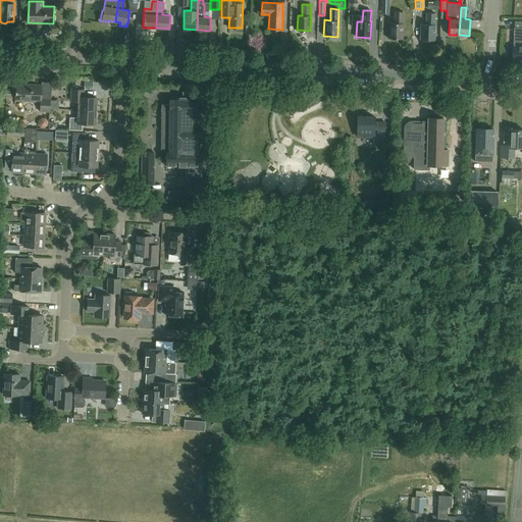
[(388,22),(388,38),(403,39),(403,11),(395,11),(394,22),(388,22)]
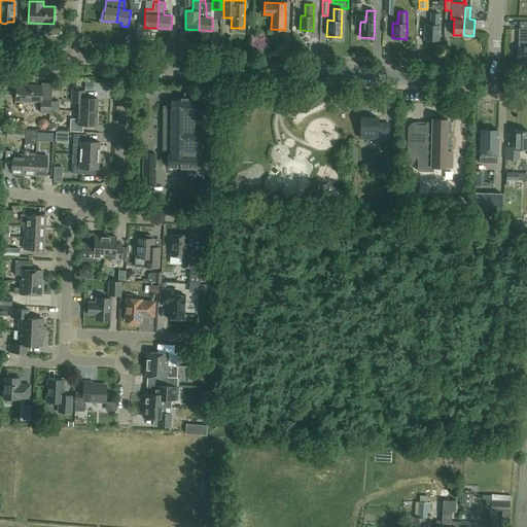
[(438,40),(440,12),(431,12),(430,24),(425,24),(424,40),(438,40)]
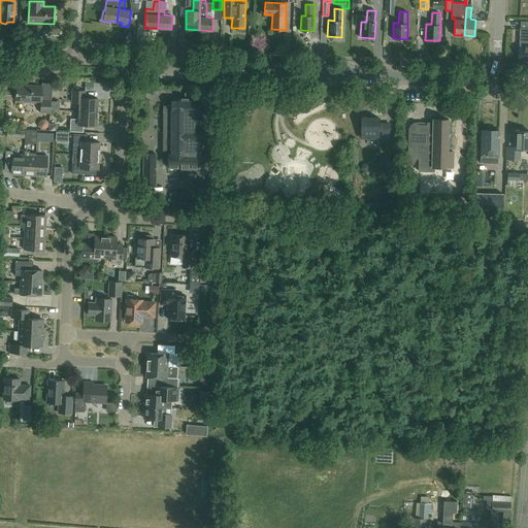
[(527,28),(521,28),(520,37),(519,61),(527,61),(527,28)]
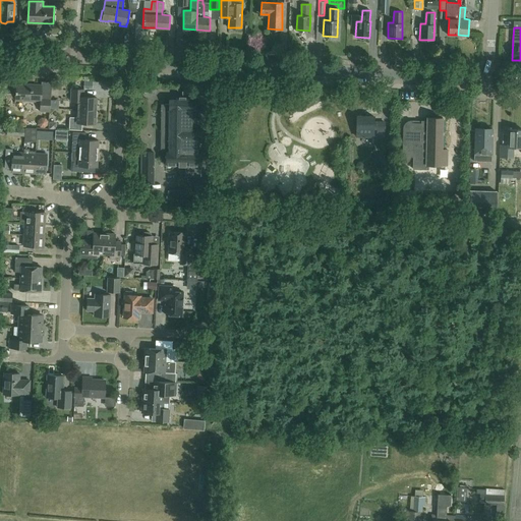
[(41,102),(40,111),(50,111),(50,99),(41,98),(42,84),(31,84),(16,84),(16,91),(15,91),(15,100),(41,102)]
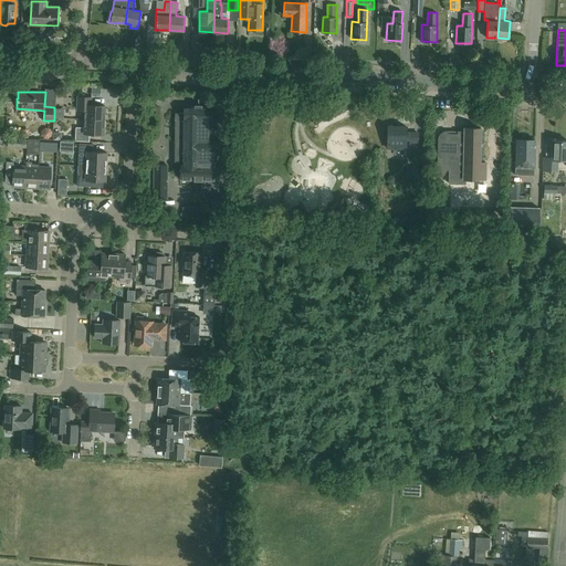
[(84,119),(104,119),(104,106),(91,105),(91,97),(77,96),(76,109),(84,111),(84,119)]
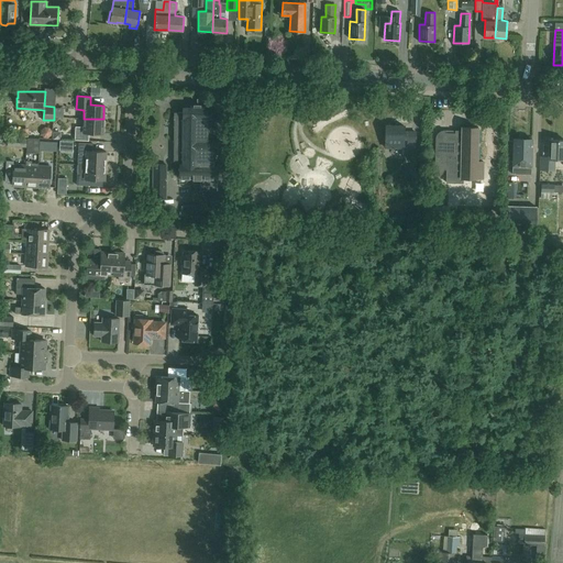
[(174,161),(179,161),(178,177),(217,178),(217,138),(211,138),(210,105),(183,103),(183,113),(174,113),(174,161)]
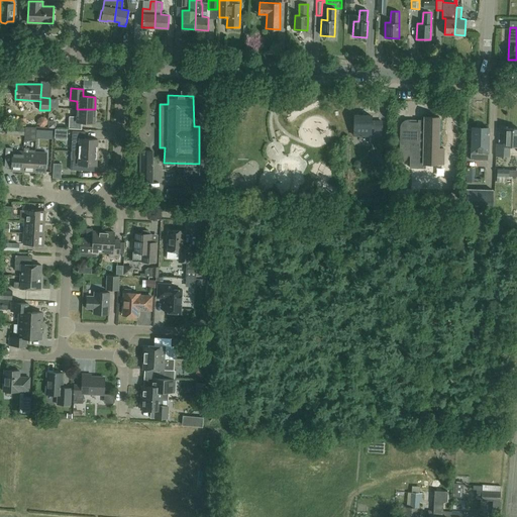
[(95,109),(77,109),(77,116),(70,116),(69,128),(82,129),(82,122),(94,122),(95,109)]
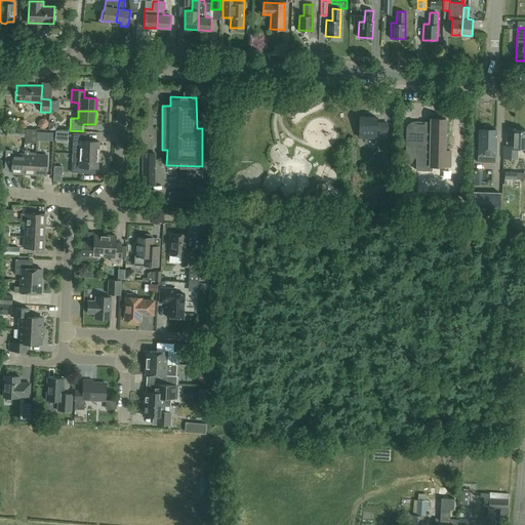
[(376,137),(376,129),(380,129),(380,133),(388,133),(388,123),(376,123),(376,117),(359,116),(359,137),(376,137)]
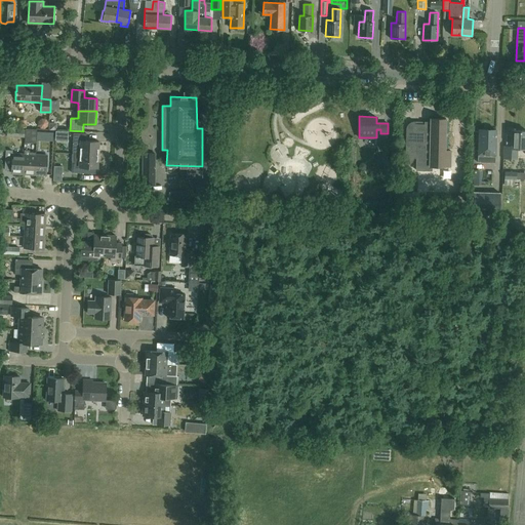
[(405,128),(405,130),(404,165),(407,165),(408,164),(409,164),(410,163),(411,162),(412,162),(413,160),(413,159),(413,158),(414,157),(416,157),(415,169),(431,170),(431,165),(450,166),(450,150),(445,150),(445,119),(430,118),(430,121),(414,121),(413,121),(411,121),(410,122),(409,123),(408,124),(407,125),(406,126),(405,128)]
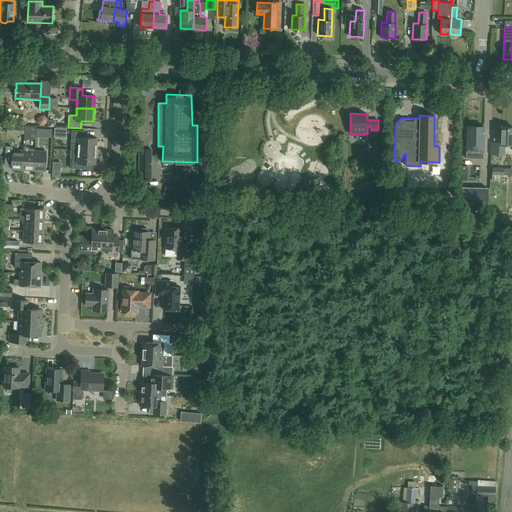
[(18,116),(15,123),(23,127),(26,119),(18,116)]
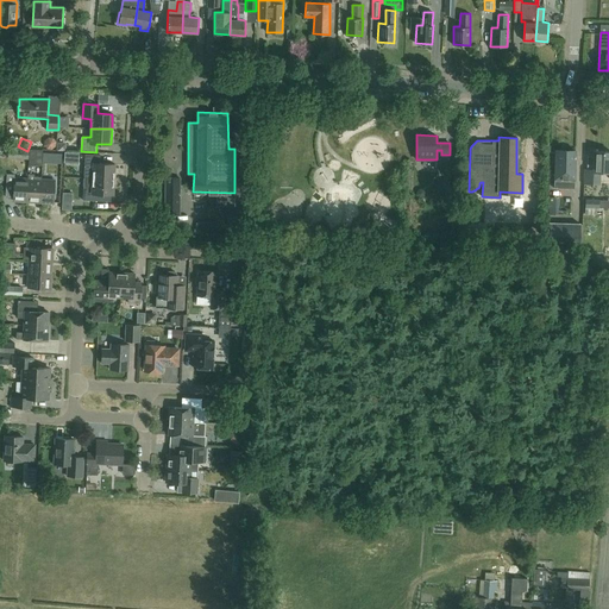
[(556,150),(554,188),(573,188),(576,150),(556,150)]
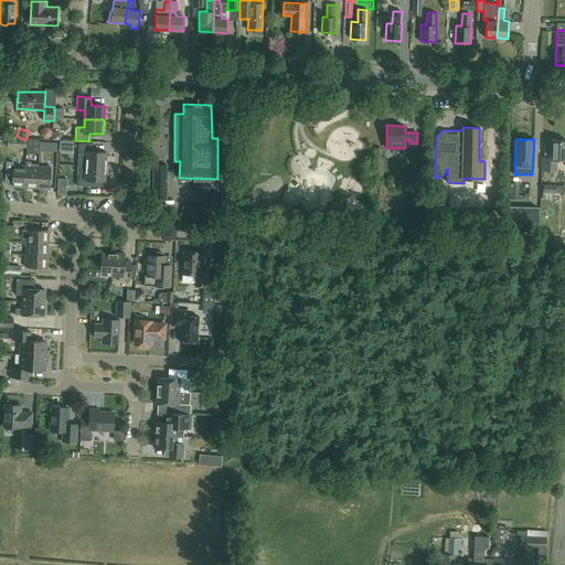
[(61,140),(60,151),(72,151),(72,141),(61,140)]
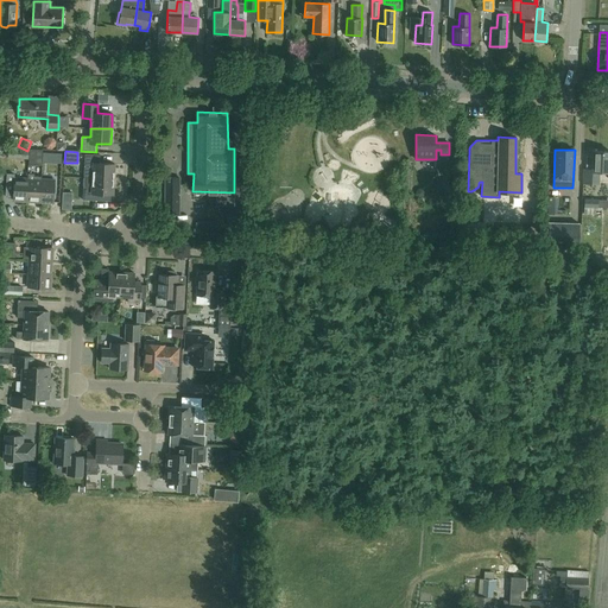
[(599,183),(599,171),(607,171),(607,151),(593,151),(593,169),(583,169),(583,183),(599,183)]
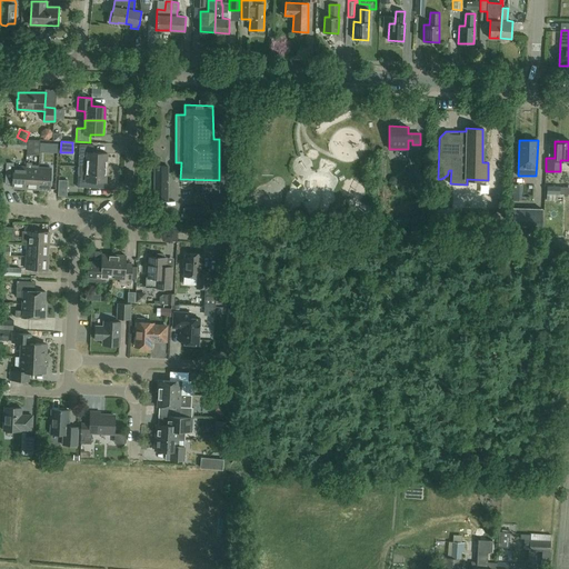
[(79,166),(107,168),(107,153),(92,152),(93,145),(79,145),(78,166),(79,166)]
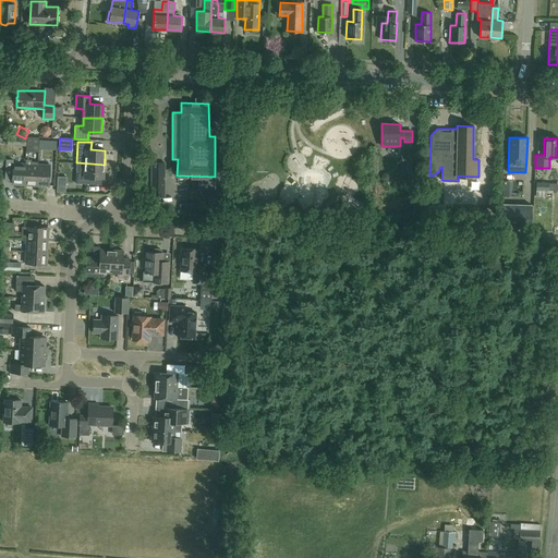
[(404,153),(404,176),(417,176),(419,153),(404,153)]
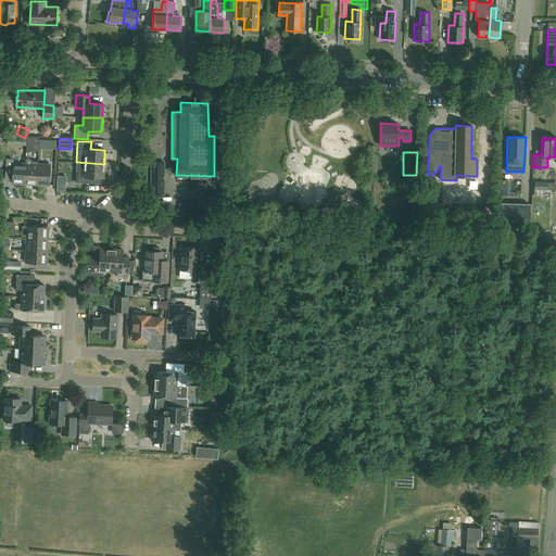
[(103,178),(104,164),(77,162),(76,182),(89,184),(89,177),(103,178)]
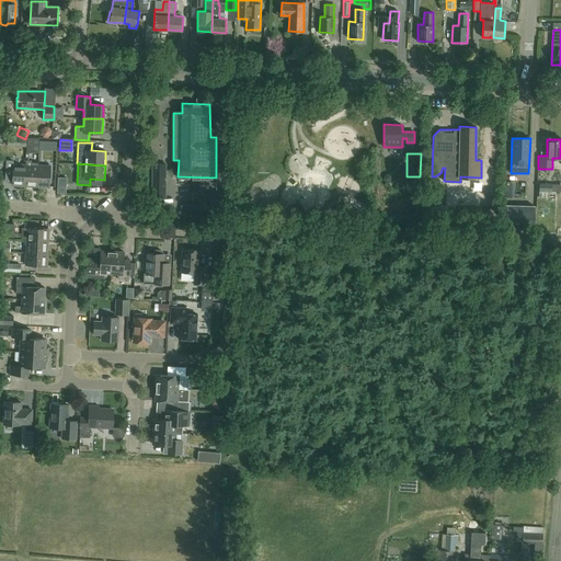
[(24,185),(26,165),(13,164),(12,184),(24,185)]
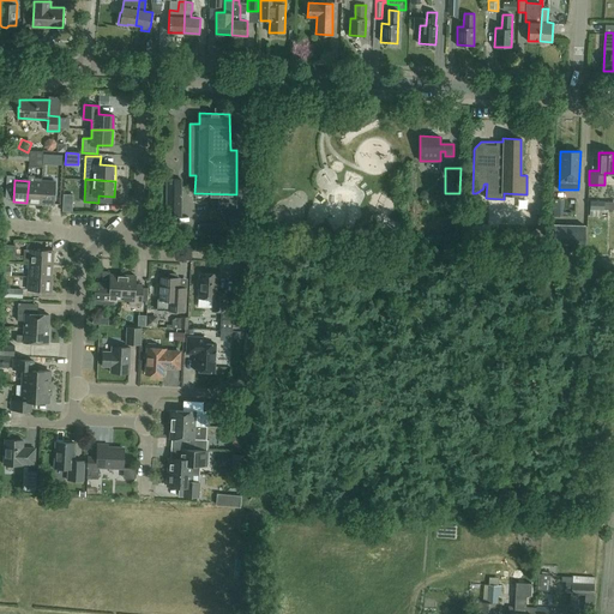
[(181,180),(167,180),(167,215),(181,216),(181,180)]
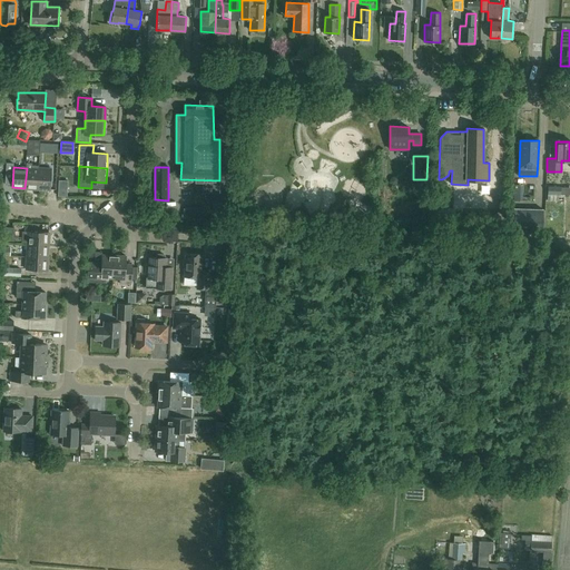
[(38,188),(39,169),(27,168),(25,188),(38,188)]
